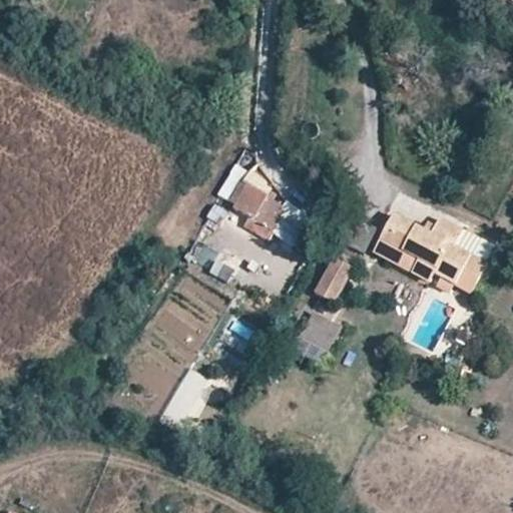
[(309,213),(250,176),(252,174),(236,164),(215,195),(247,216),(241,224),(270,242),(279,227),(293,237),(309,213)]
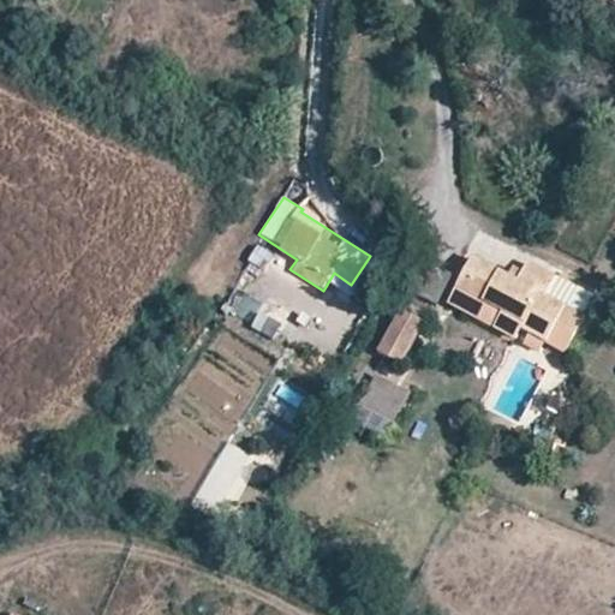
[(249,262),(267,269),(274,250),(256,243),(249,262)]
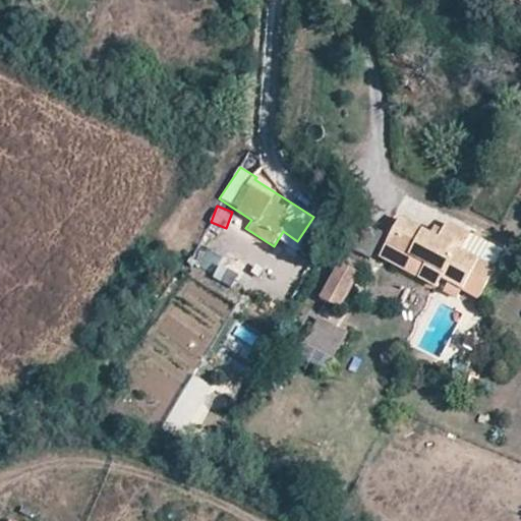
[(460,291),(477,265),(460,253),(467,237),(447,226),(437,241),(401,221),(387,245),(443,277),(441,281),(460,291)]
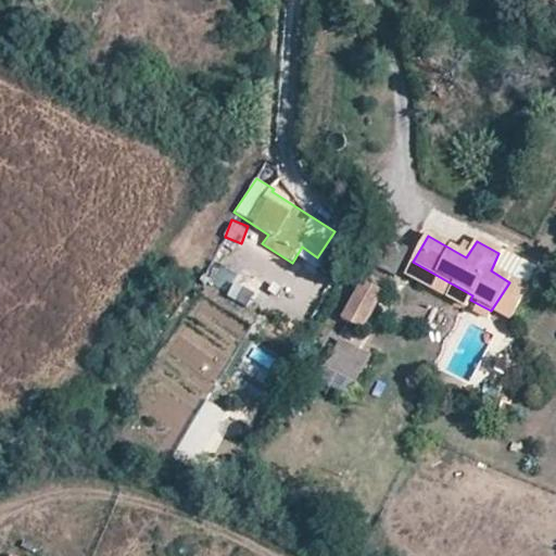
[(341,317),(364,328),(384,286),(362,275),(341,317)]
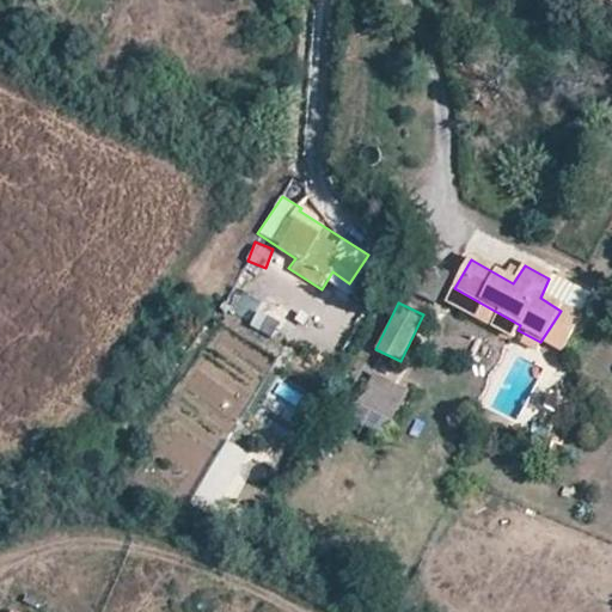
[(389,435),(407,384),(369,372),(353,422),(389,435)]
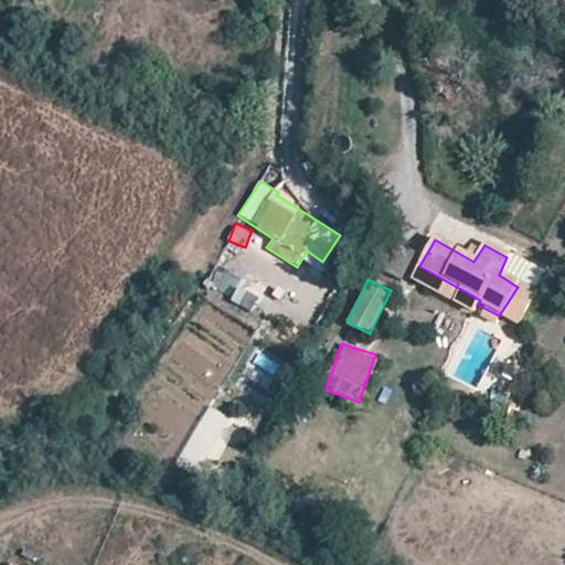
All buildings are outlined.
